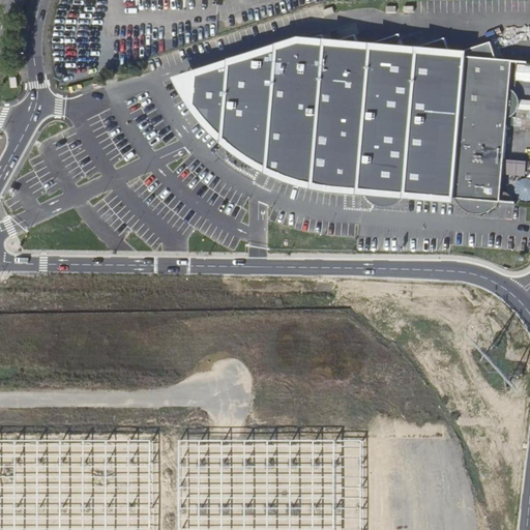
[(457,49),(474,42),(469,27),(451,33),(457,49)]
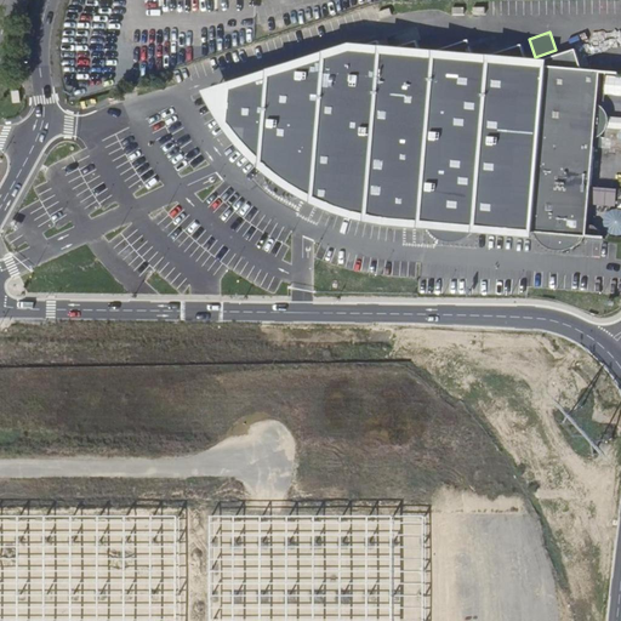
[(380,41),(232,89),(228,123),(241,142),(252,153),(263,163),(265,165),(263,172),(265,178),(267,184),(272,192),(274,194),(278,197),(285,198),(292,199),(300,197),(305,194),(314,199),(331,206),(349,212),(364,217),(369,217),(386,221),(425,223),(427,228),(431,234),(444,241),(446,241),(451,241),(466,237),(469,232),(473,228),(506,231),(534,233),(535,238),(539,243),(552,250),(560,251),(567,249),(574,246),(579,241),(581,238),(585,238),(596,138),(600,136),(608,126),(608,119),(603,108),(598,104),(602,72),(582,69),(576,50),(529,64),(523,45),(476,60),(469,40),(422,56),(417,41),(383,52),(380,41)]
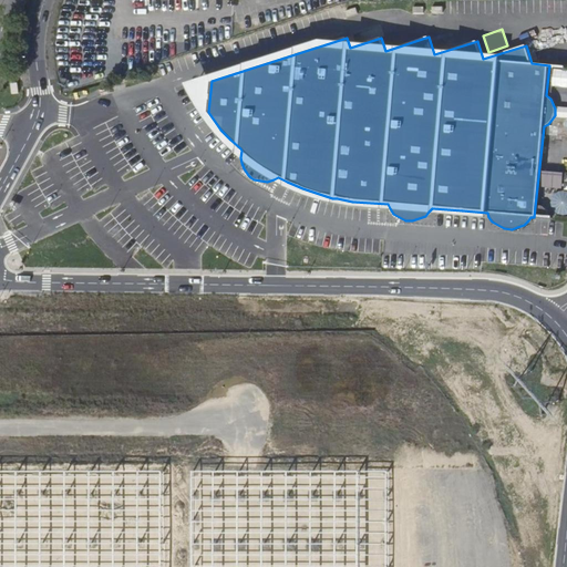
[(566,192),(554,192),(554,216),(566,215),(566,192)]
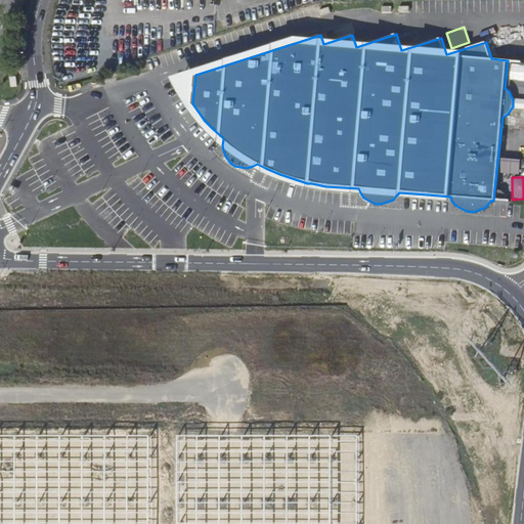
[(0,436),(0,523),(147,523),(148,435),(69,436),(0,436)]
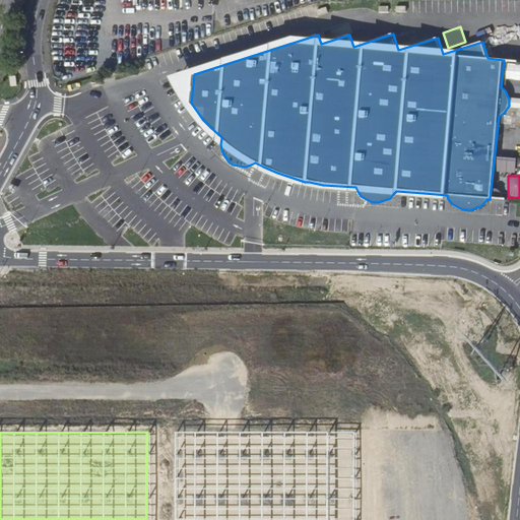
[(355,519),(355,434),(177,433),(177,519),(355,519)]
